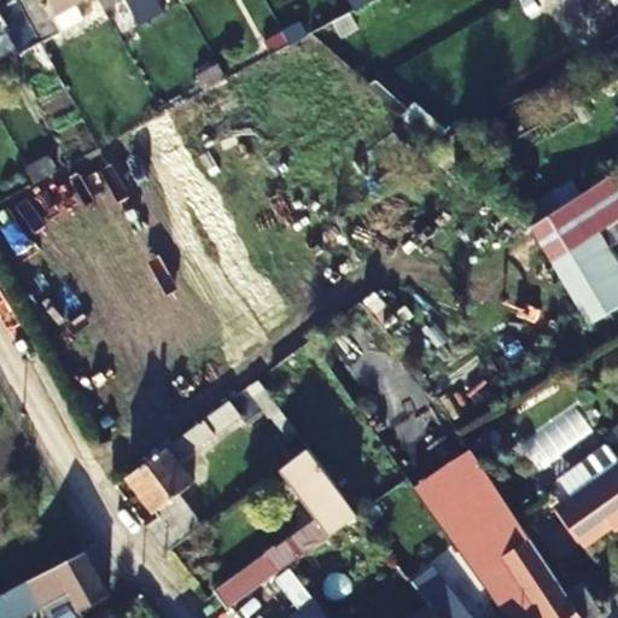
[(22,0),(18,3),(42,46),(63,35),(54,19),(76,7),(74,1),(76,0),(22,0)]
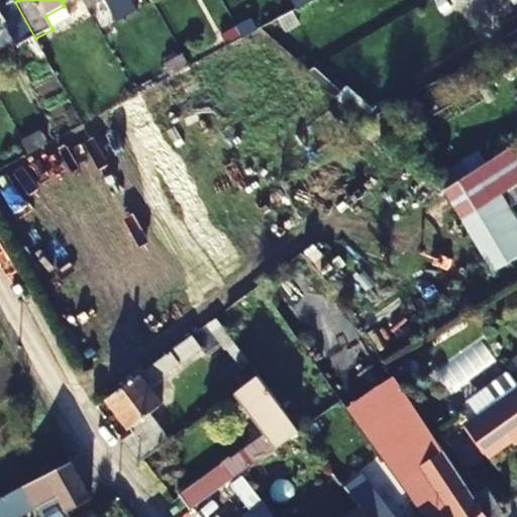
[(289,0),(295,9),(310,0),(289,0)]
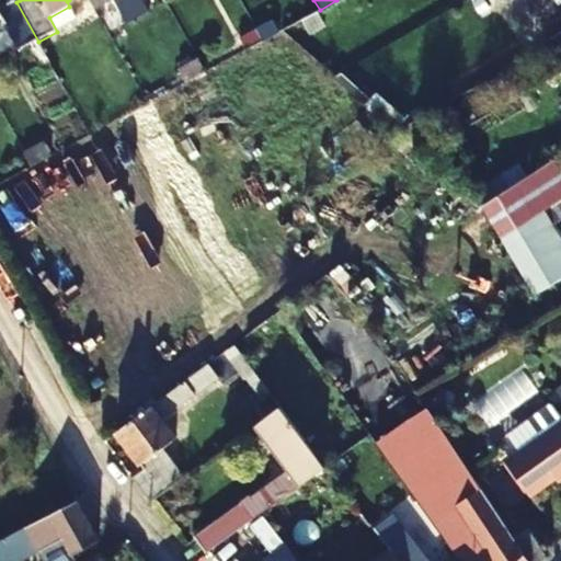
[(0,11),(0,68),(23,55),(25,60),(43,50),(38,42),(16,2),(0,11)]
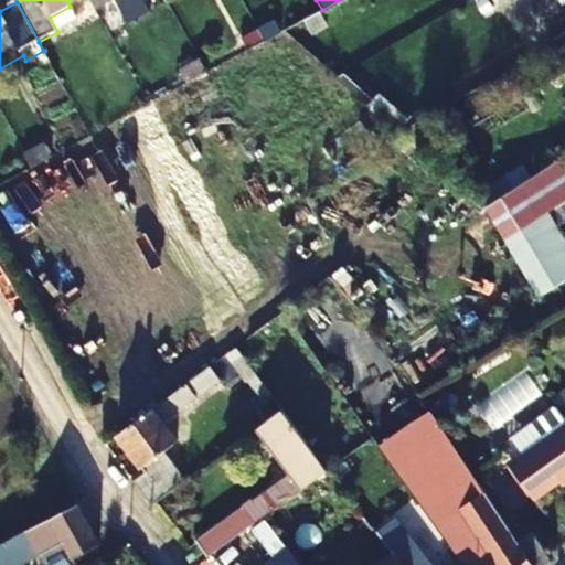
[(276,20),(259,30),(265,41),(283,31),(276,20)]
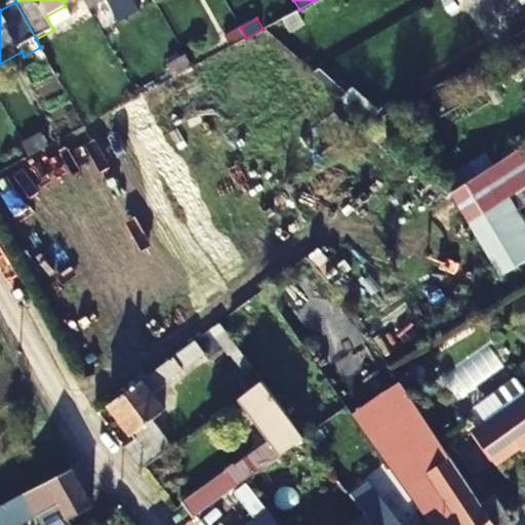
[(246,38),(241,28),(225,36),(231,47),(246,38)]
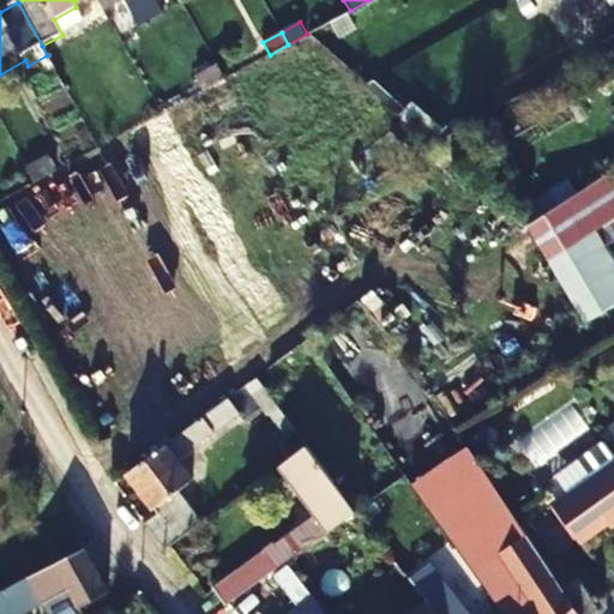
[(259,228),(278,220),(233,124),(215,132),(259,228)]
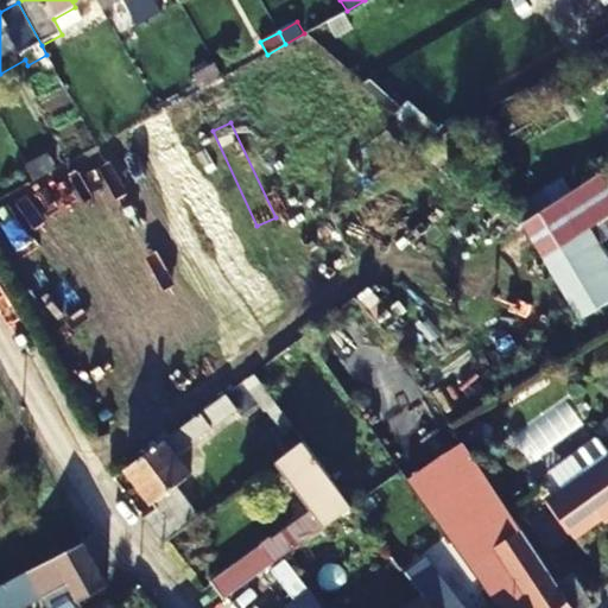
[(588,230),(589,229),(607,216),(607,168),(568,196),(588,230)]
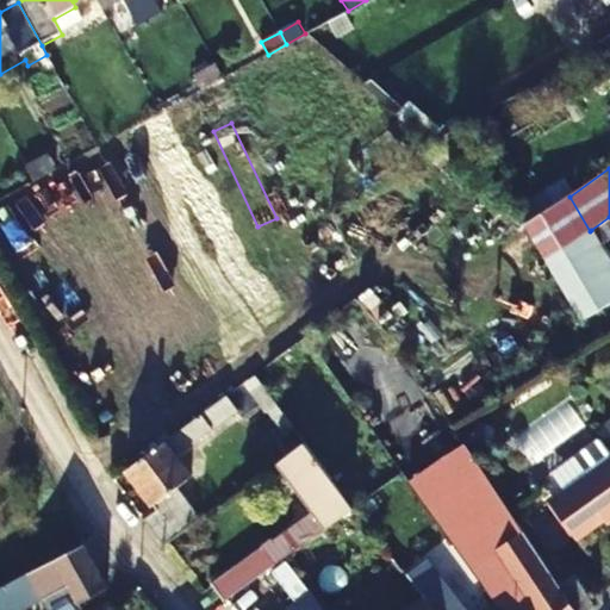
[(570,197),(524,228),(527,230),(540,253),(547,249),(586,317),(609,303),(609,267),(590,231),(570,197)]
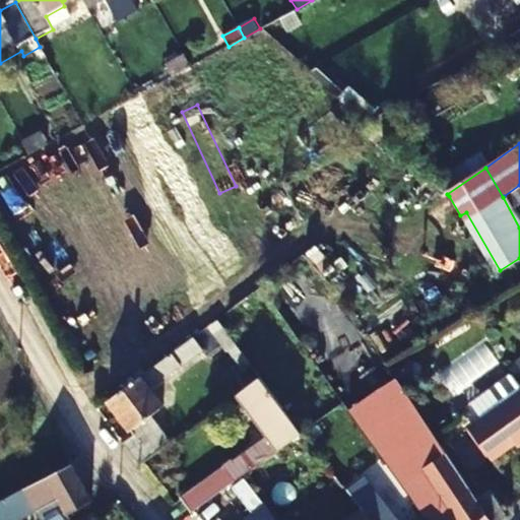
[(519,185),(504,196),(513,210),(519,205),(519,185)]
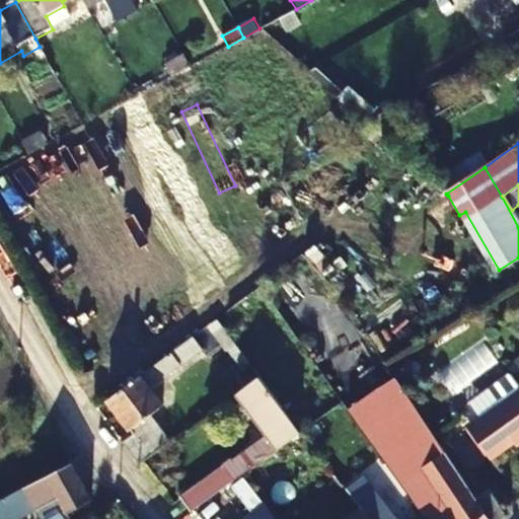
[(205,326),(221,349),(231,342),(215,319),(205,326)]
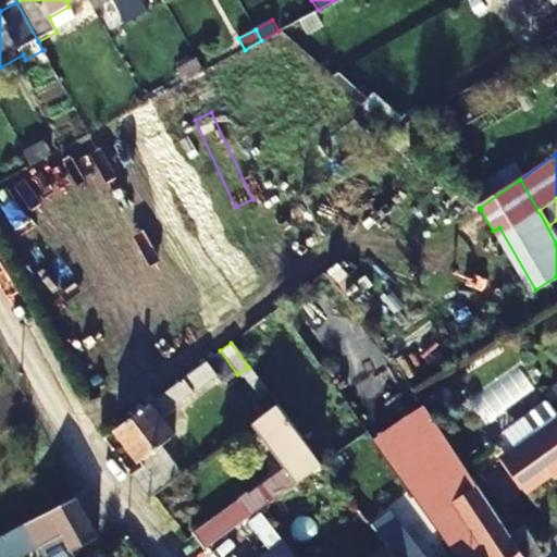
[(205,362),(183,379),(192,391),(213,374),(205,362)]
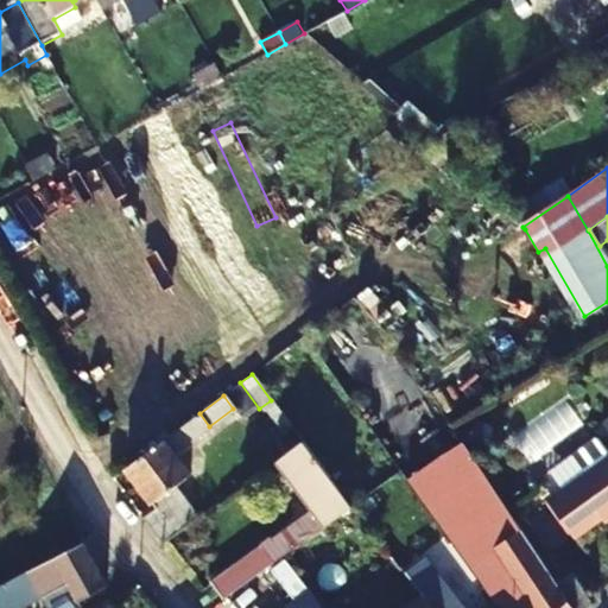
[(125,469),(151,505),(176,487),(190,476),(173,453),(209,426),(200,413),(125,469)]
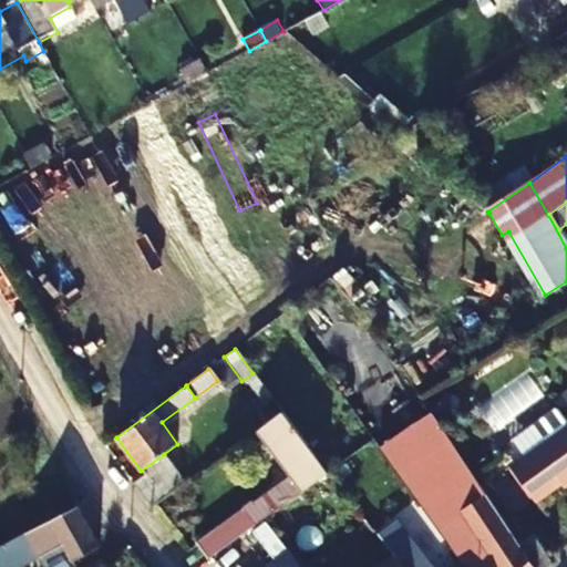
[(256,429),(291,476),(245,511),(255,524),(270,514),(328,472),(281,410),(260,425),(256,429)]
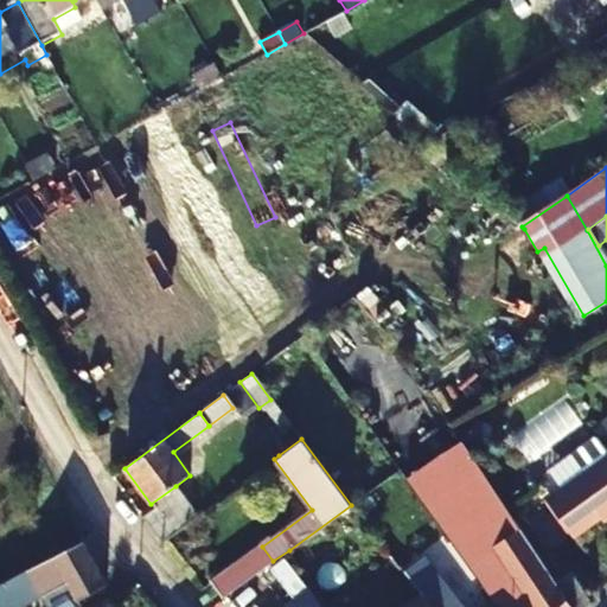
[(570,606),(560,589),(555,583),(464,445),(407,479),(449,538),(466,562),(498,606),(570,606)]
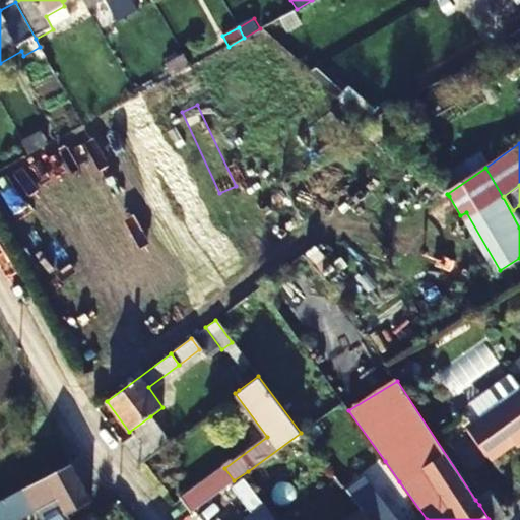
[(468,428),(490,459),(510,445),(519,438),(519,394),(519,393),(468,428)]
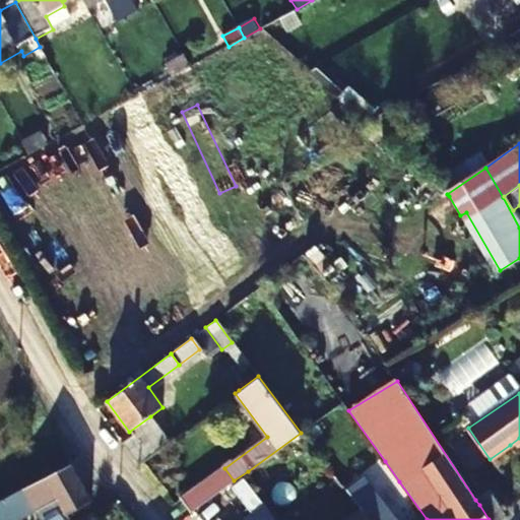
[(122,446),(137,467),(170,443),(150,416),(129,432),(133,437),(122,446)]
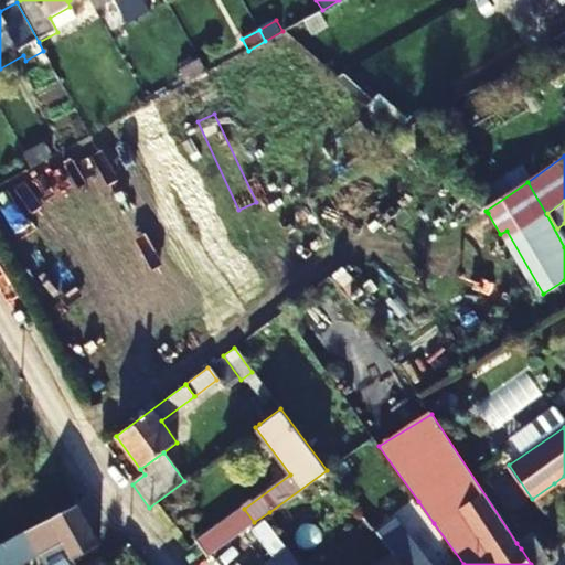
[(564,483),(564,476),(554,483),(557,489),(564,483)]
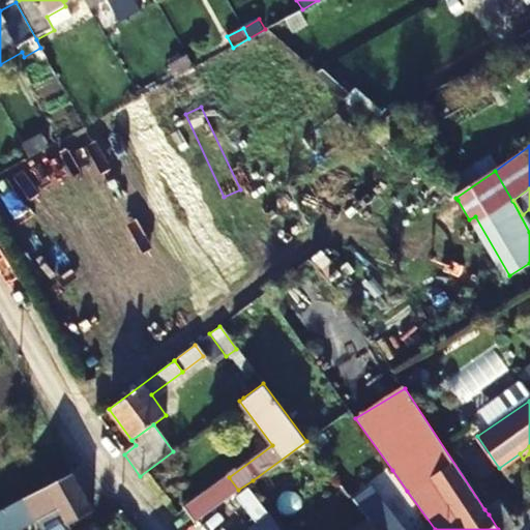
[(182,499),(199,520),(238,490),(229,477),(224,469),(182,499)]
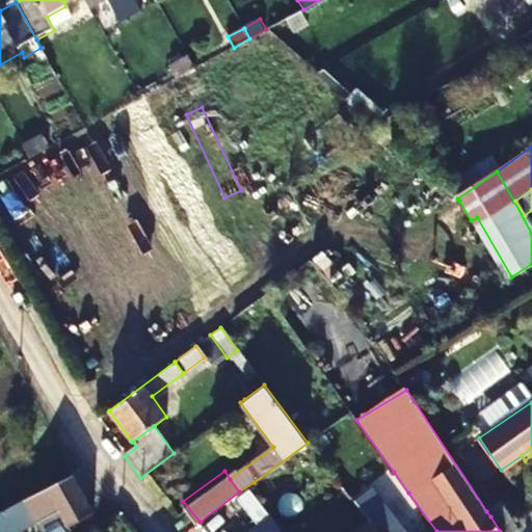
[(394,472),(378,483),(394,504),(408,493),(394,472)]
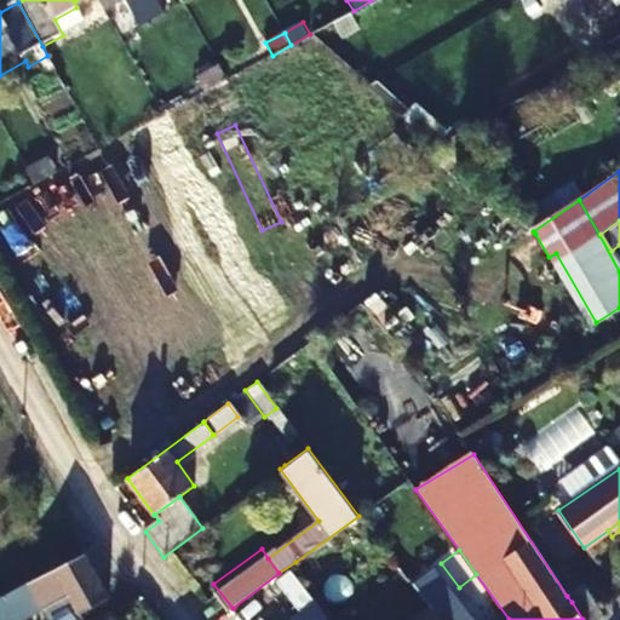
[(82,554),(0,597),(0,619),(26,619),(68,597),(79,615),(82,614),(109,600),(82,554)]
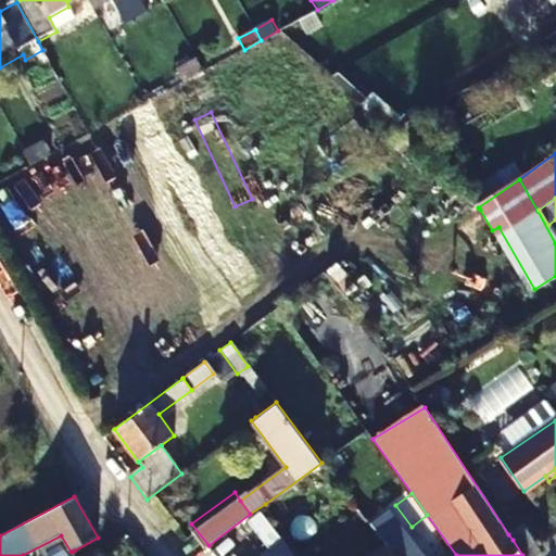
[(294,555),(283,538),(260,555),(294,555)]
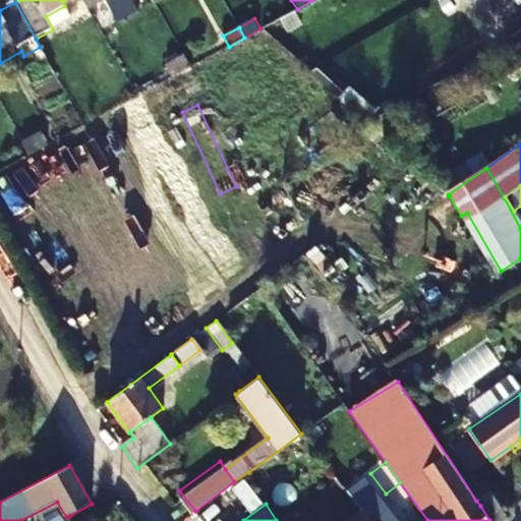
[(390,520),(392,520),(382,506),(365,518),(367,520),(390,520)]
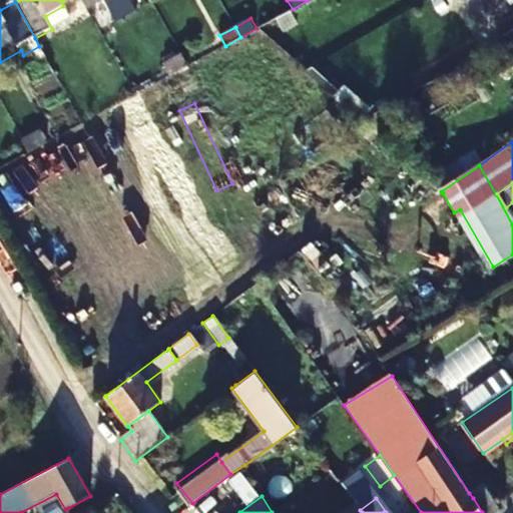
[(362,512),(360,510),(354,503),(336,512),(362,512)]
